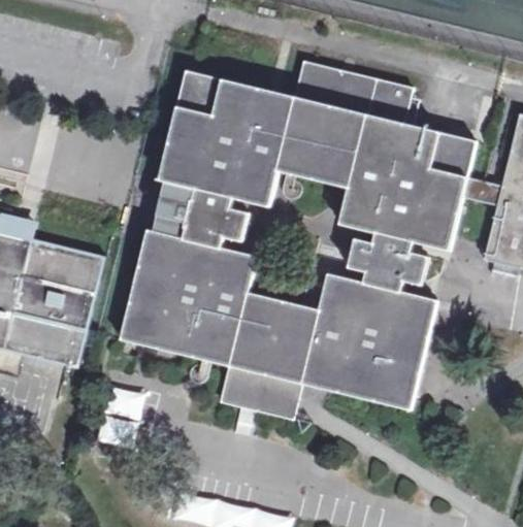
[(184,227),(182,237),(144,228),(131,282),(98,273),(93,294),(127,302),(119,338),(226,365),(216,399),(292,419),(300,384),(409,412),(435,299),(399,290),(402,281),(420,285),(427,256),(409,252),(412,242),(447,251),(460,198),(465,175),(474,140),(403,123),(413,87),(301,60),(292,95),(183,69),(157,178),(193,188),(191,198),(172,194),(165,223),(184,227)]
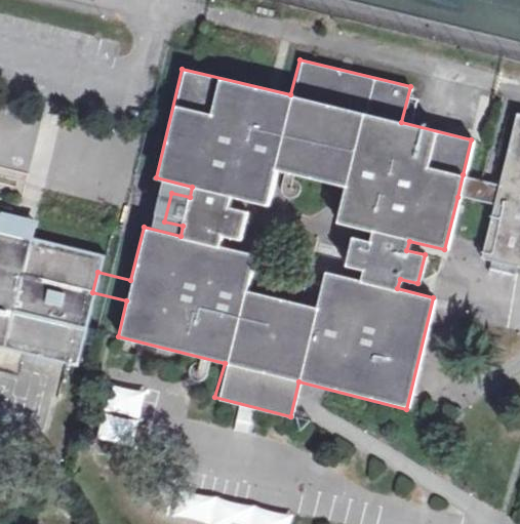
[(519,113),(514,112),(497,183),(519,189),(519,113)]
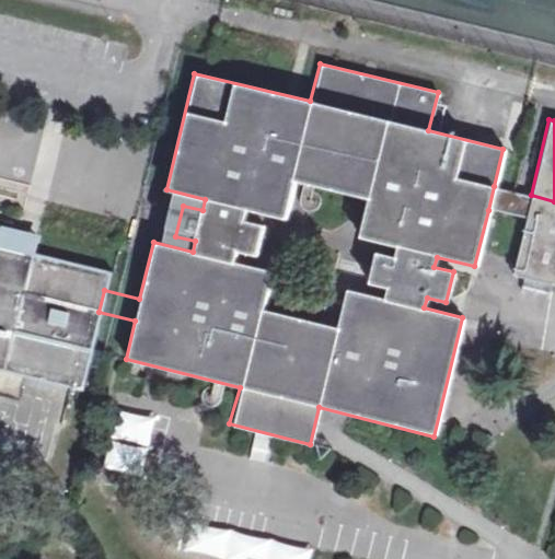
[(554,201),(531,195),(494,186),(488,210),(524,219),(511,274),(554,283),(554,201)]
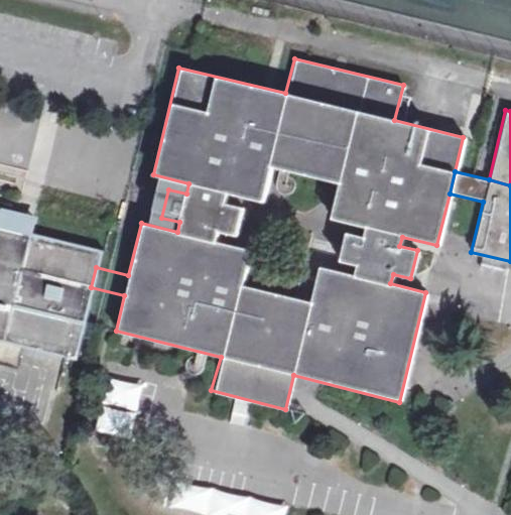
[(0,337),(70,354),(95,247),(0,225),(0,337)]
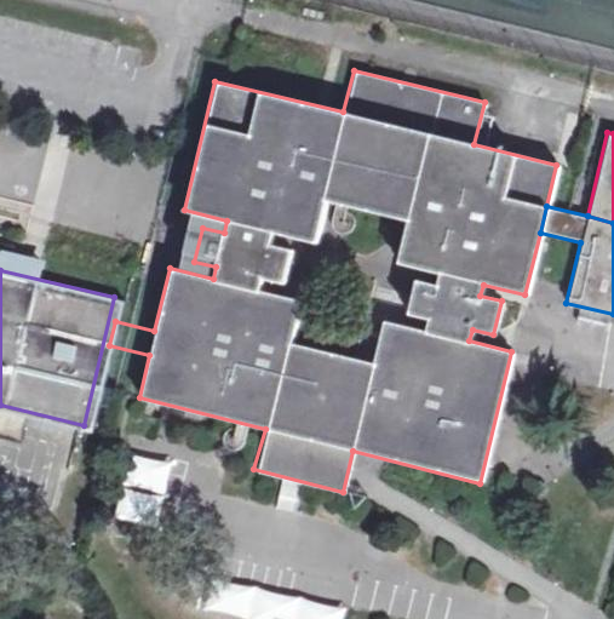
[(0,433),(21,435),(23,414),(0,411),(0,433)]
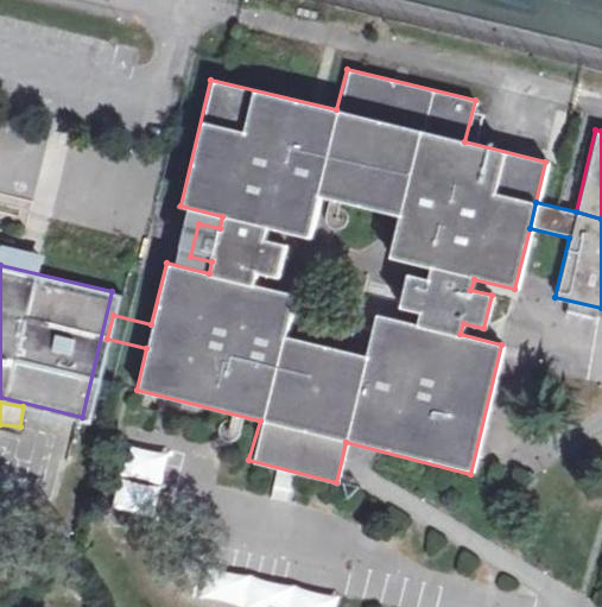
[(114,512),(157,514),(160,450),(118,448),(114,512)]
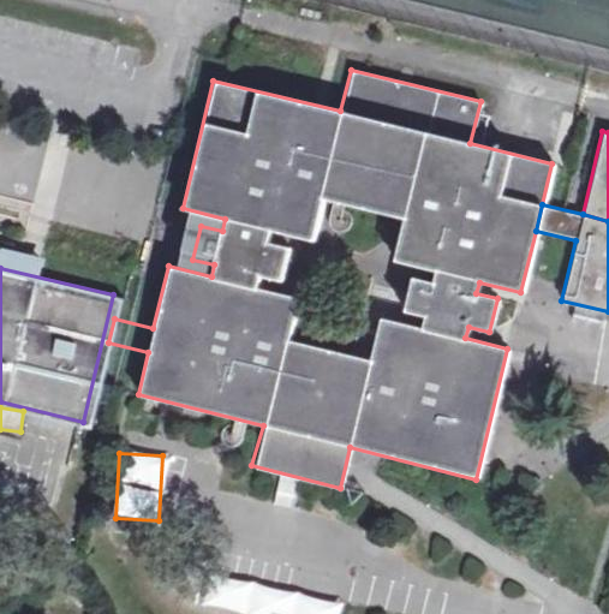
[(231,613),(335,613),(338,601),(233,584),(228,613),(231,613)]
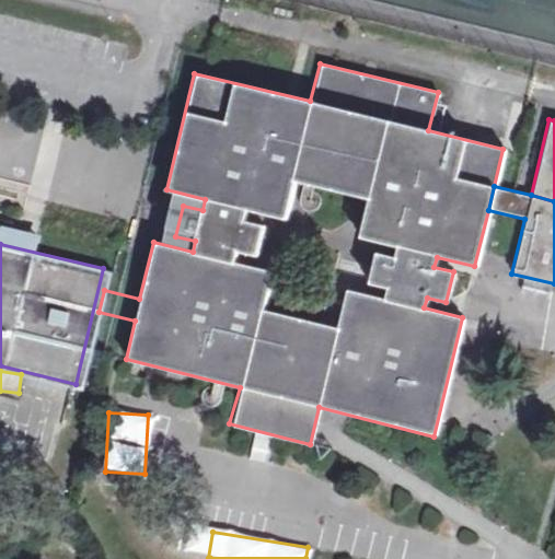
All buildings are outlined.
